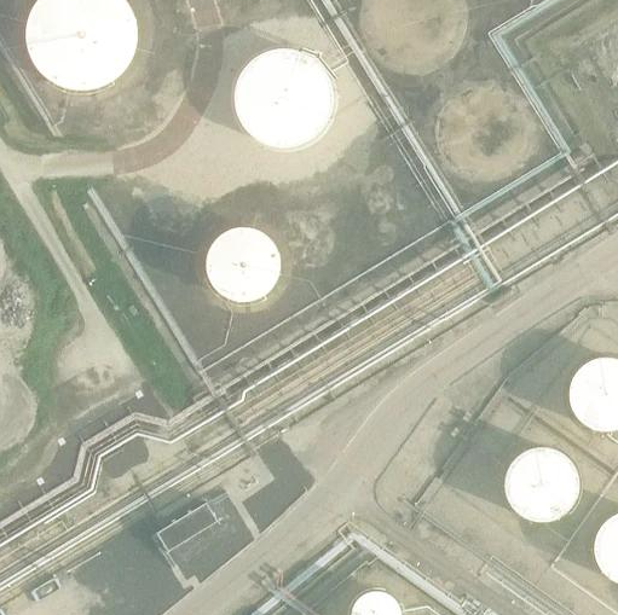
[(145,45),(146,34),(145,23),(143,13),(138,4),(134,0),(44,0),(39,7),(34,18),(33,28),(32,39),(34,50),(38,61),(44,69),(52,77),(61,83),(70,88),(81,91),(92,91),(103,90),(113,86),(122,81),(131,74),(138,65),(143,56),(145,45)]
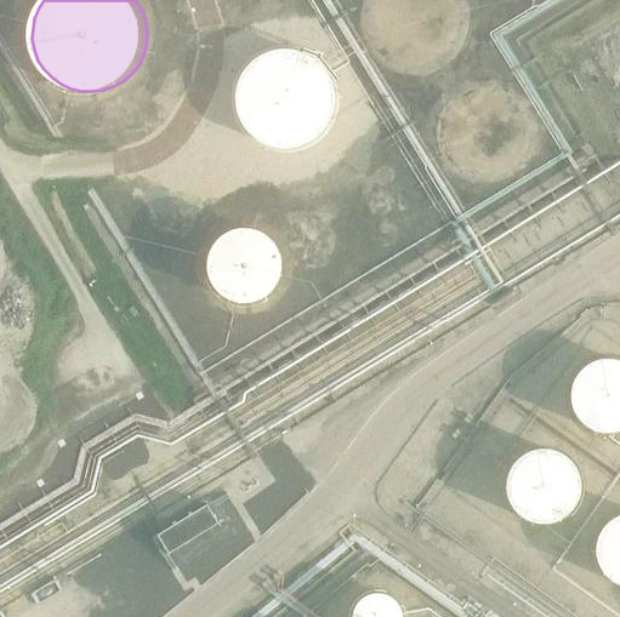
[(337,95),(337,93),(337,85),(334,75),(330,68),(324,61),(318,55),(307,49),(300,46),(289,45),(278,46),(271,49),(263,53),(256,58),(250,64),(244,75),(242,84),(240,93),(242,104),(244,112),(248,120),(254,127),(260,132),(268,137),(278,141),(286,142),(295,142),(305,140),(312,137),(322,131),(328,124),(334,114),(336,104),(337,95)]
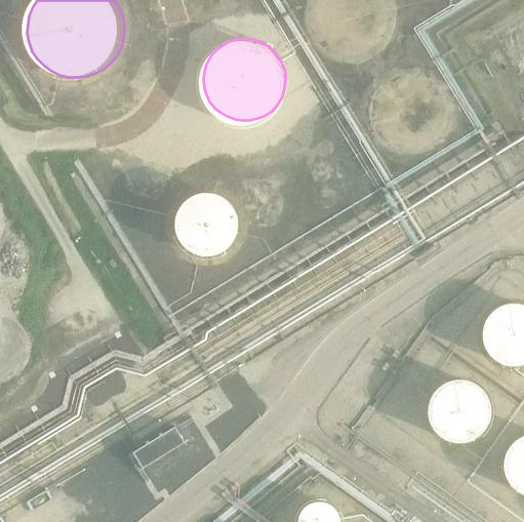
[(241,231),(242,225),(241,218),(239,212),(237,206),(233,201),(228,197),(223,194),(216,192),(210,191),(204,192),(197,193),(192,196),(187,199),(182,204),(178,209),(176,215),(175,222),(175,228),(176,234),(178,240),(182,245),(187,249),(192,253),(197,256),(203,257),(210,257),(216,256),(223,254),(228,251),(233,247),(237,242),(239,237),(241,231)]
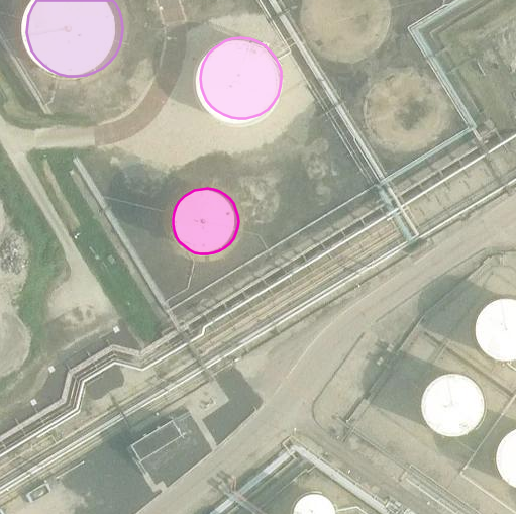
[(515,300),(513,300),(507,299),(501,299),(496,300),(490,303),(486,306),(481,310),(478,315),(476,321),(475,327),(475,332),(476,338),(478,344),(481,349),(486,353),(490,356),(496,360),(501,361),(507,361),(513,361),(515,360),(515,300)]
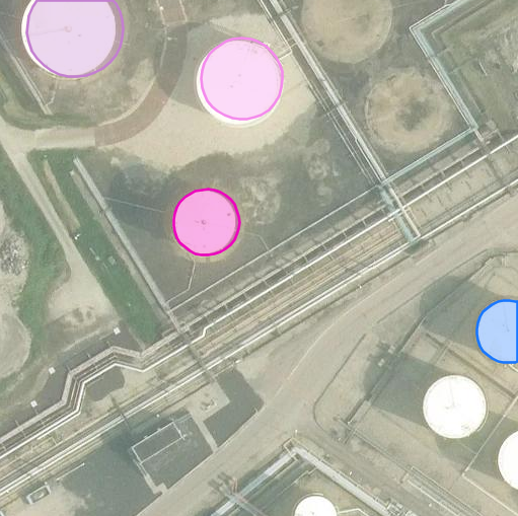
[(483,411),(483,404),(483,399),(481,393),(478,388),(474,384),(470,380),(465,377),(460,376),(454,375),(449,375),(443,376),(438,379),(433,382),(429,386),(426,391),(424,396),(423,401),(423,408),(424,413),(426,419),(429,423),(433,427),(438,431),(443,433),(448,434),(454,435),(460,434),(465,432),(470,429),(474,426),(478,421),(481,416),(483,411)]
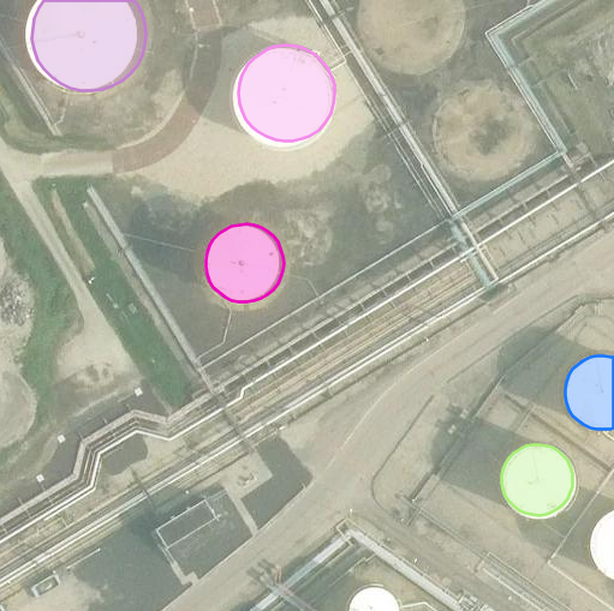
[(613,509),(609,511),(603,515),(598,520),(595,526),(592,532),(591,539),(591,546),(592,552),(595,559),(598,564),(603,570),(609,574),(613,576),(613,509)]
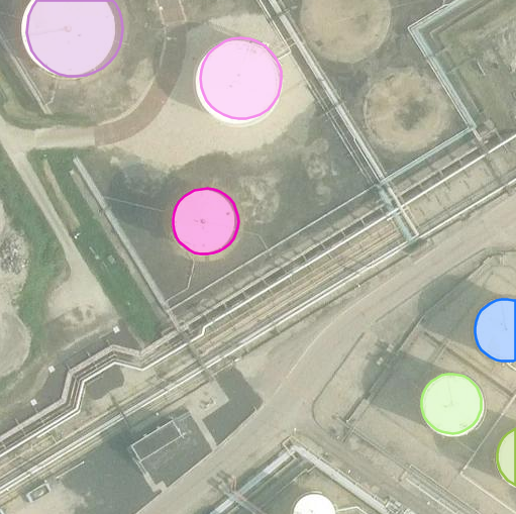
[(334,513),(334,512),(334,506),(331,501),(328,497),(324,494),(319,492),(313,492),(308,493),(303,495),(299,499),(296,504),(295,509),(294,513),(334,513)]
